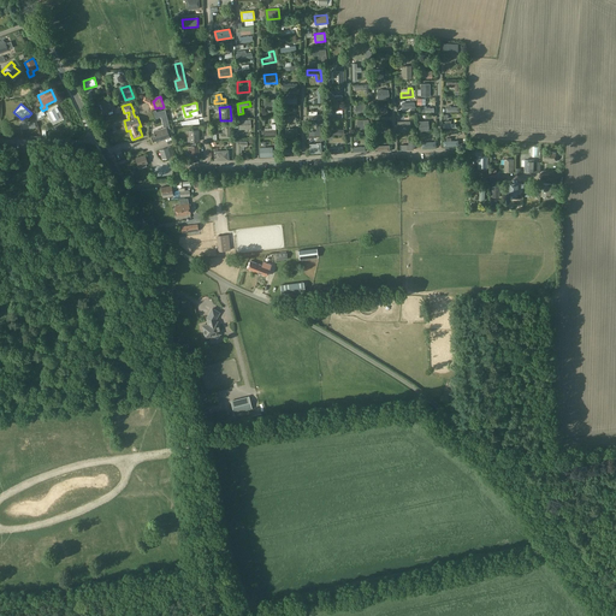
[(58,107),(54,108),(46,113),(53,125),(64,119),(58,107)]
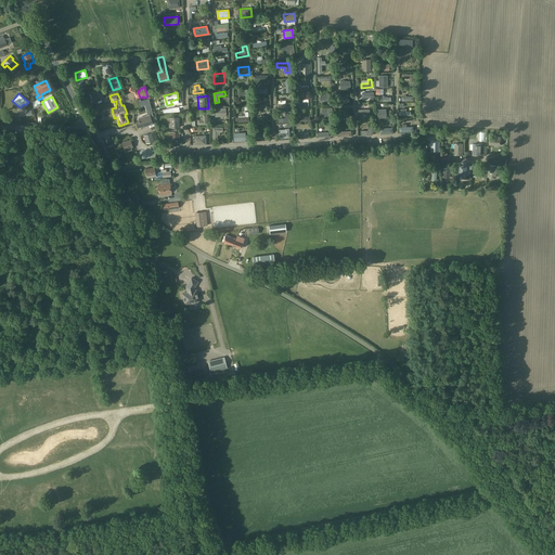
[(332,107),(322,108),(322,117),(332,116),(332,107)]
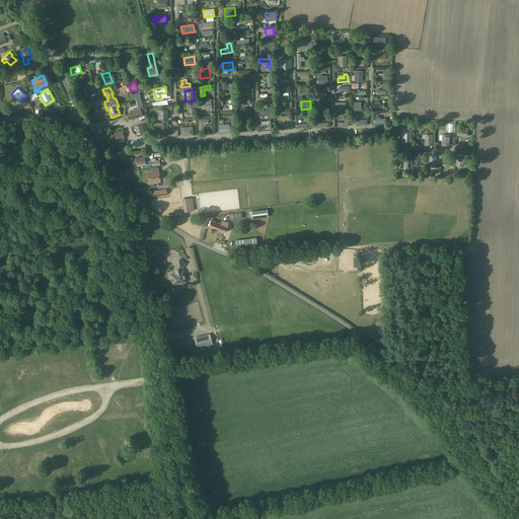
[(318,112),(328,112),(328,107),(321,107),(321,103),(318,103),(318,112)]
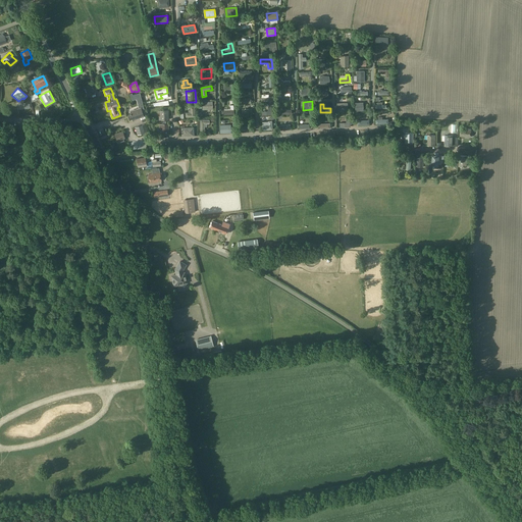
[(144,107),(141,108),(131,111),(133,119),(143,116),(143,113),(146,112),(144,107)]
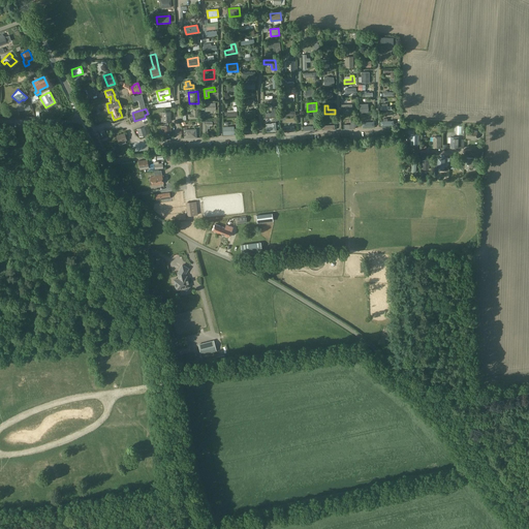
[(197,119),(197,109),(193,109),(193,115),(188,115),(188,119),(197,119)]
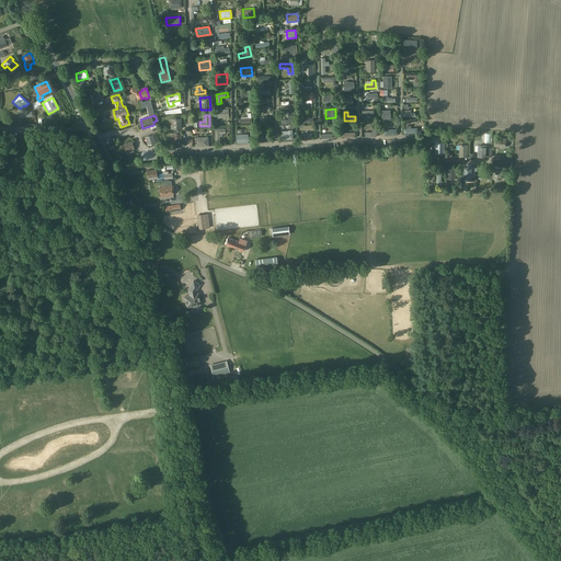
[(281,119),(281,124),(293,124),(292,115),(288,115),(288,119),(281,119)]
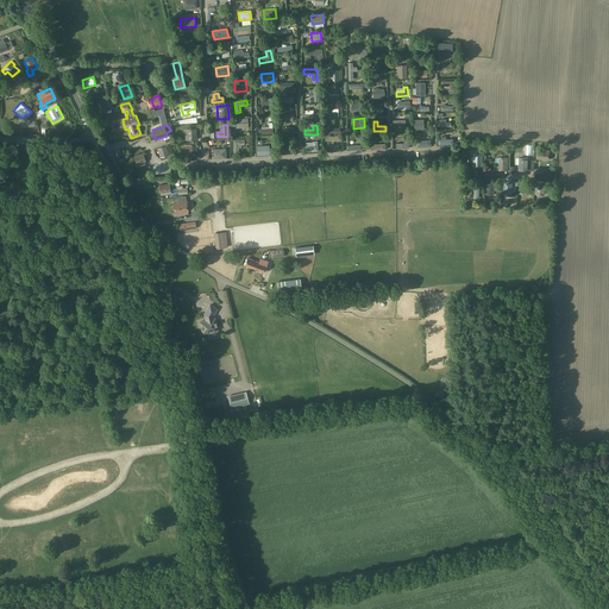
[(188,143),(194,143),(194,140),(196,140),(196,129),(187,129),(187,136),(186,136),(186,140),(188,140),(188,143)]
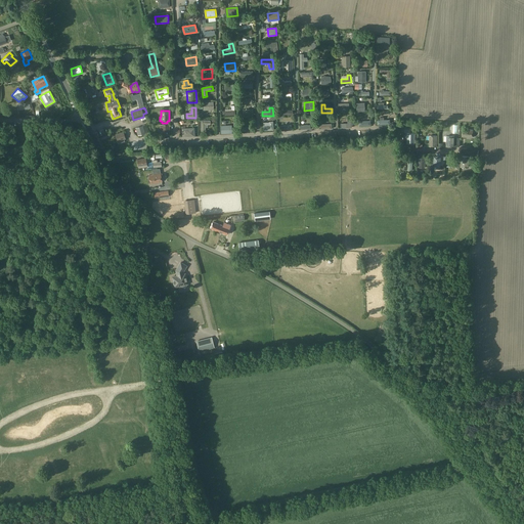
[(347,119),(347,123),(341,124),(341,128),(351,127),(351,119),(347,119)]
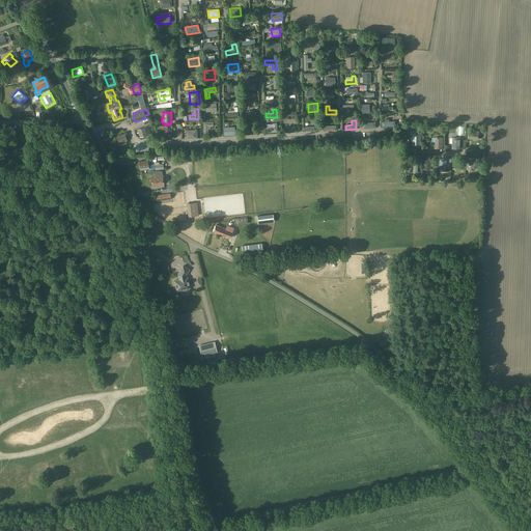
[(211,129),(211,127),(213,127),(213,122),(204,122),(203,133),(207,133),(208,129),(211,129)]
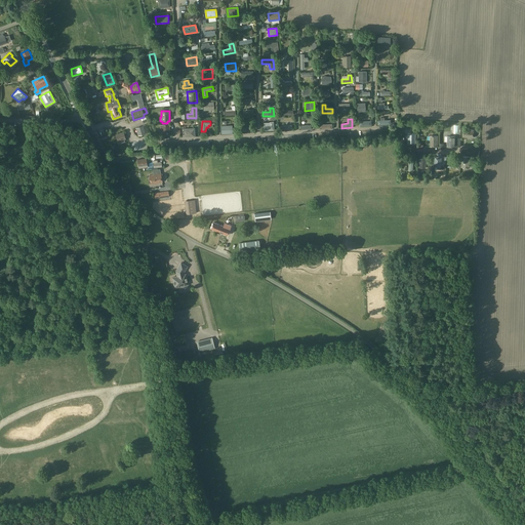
[(264,131),(274,130),(273,122),(270,122),(270,126),(264,126),(264,131)]
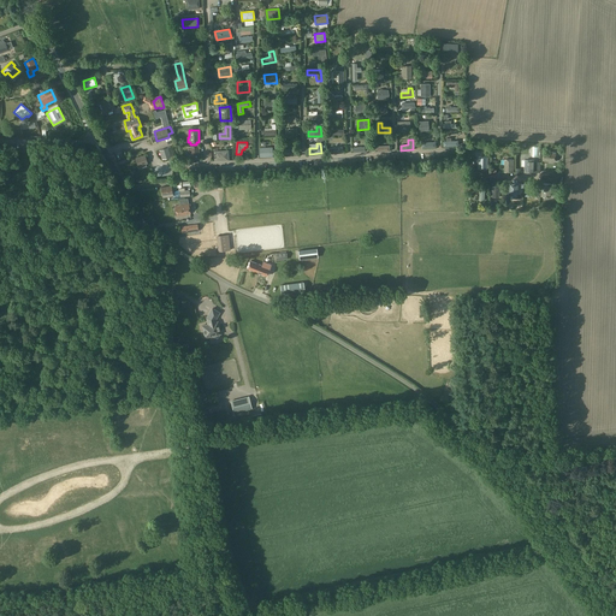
[(196,144),(190,144),(190,147),(188,147),(188,152),(189,152),(189,159),(200,158),(199,147),(196,147),(196,144)]
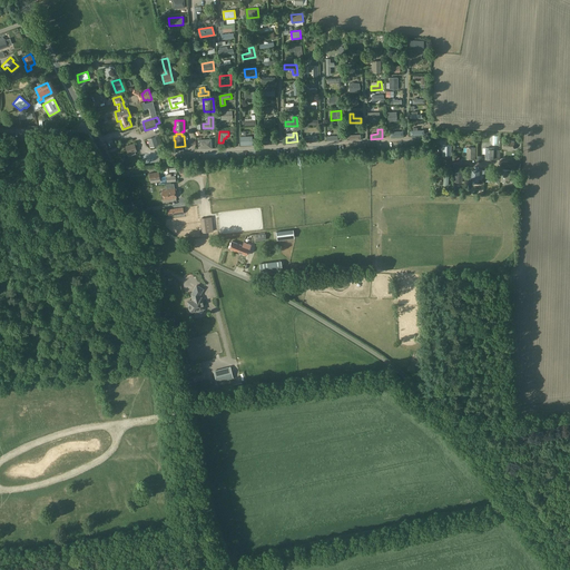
[(161,147),(158,136),(148,139),(150,147),(155,146),(156,148),(161,147)]
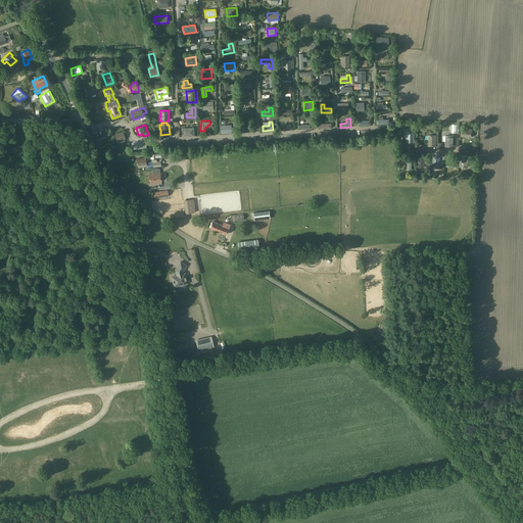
[(193,128),(182,129),(182,134),(182,135),(182,137),(183,137),(185,137),(194,136),(193,128)]
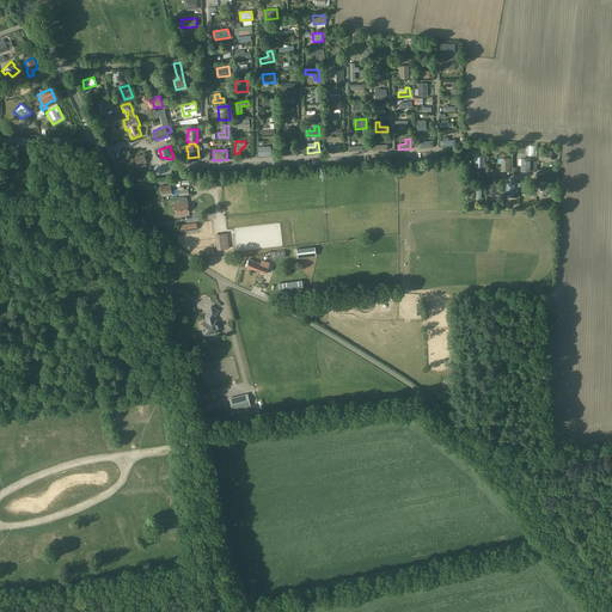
[(144,154),(135,157),(138,166),(145,164),(145,163),(146,163),(144,154)]
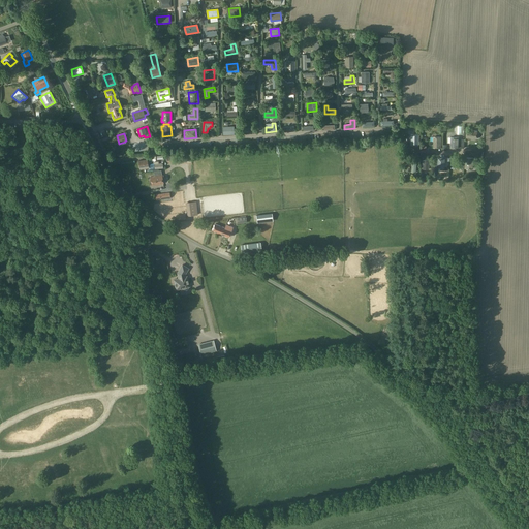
[(147,157),(147,159),(138,161),(141,169),(148,168),(148,163),(151,163),(150,159),(152,159),(152,156),(147,157)]
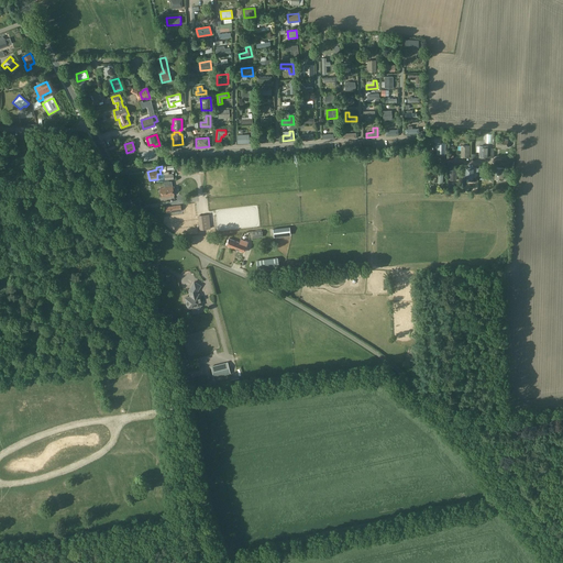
[(485,179),(485,173),(489,173),(490,169),(482,168),(481,179),(485,179)]
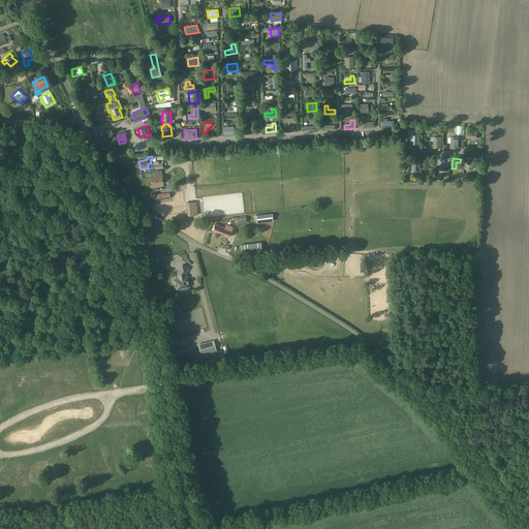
[(162,175),(150,177),(152,186),(163,184),(162,175)]
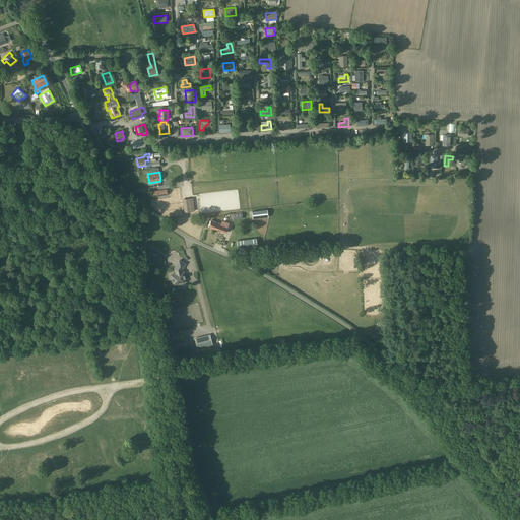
[(269,210),(252,212),(253,219),(269,217),(269,210)]
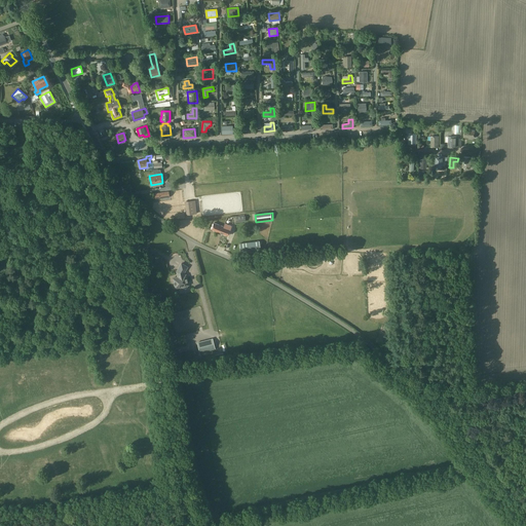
[(223,227),(214,223),(212,229),(227,235),(230,229),(231,226),(225,224),(223,227)]
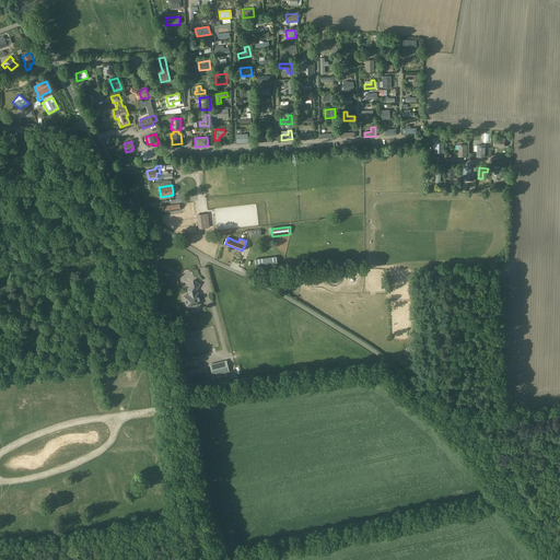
[(277,265),(276,257),(268,257),(269,266),(277,265)]
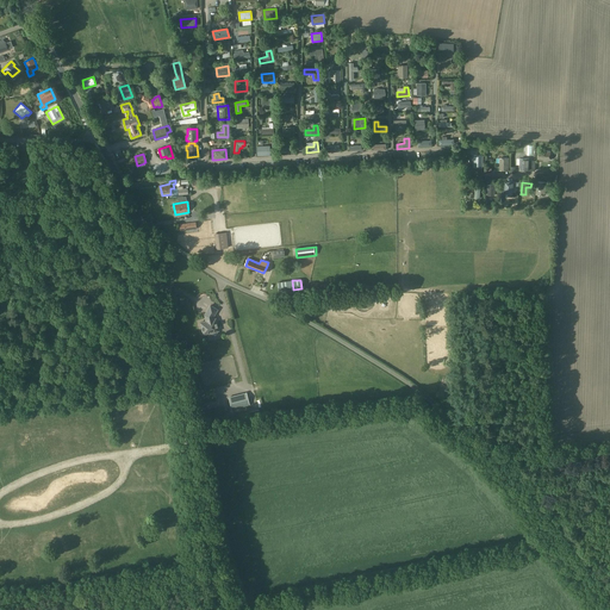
[(288,291),(287,281),(278,282),(279,292),(288,291)]
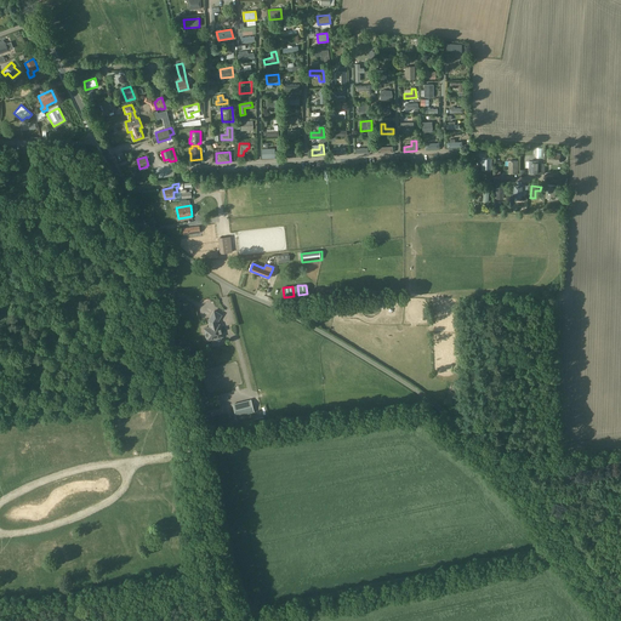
[(324,312),(343,311),(342,302),(335,303),(324,303),(324,312)]
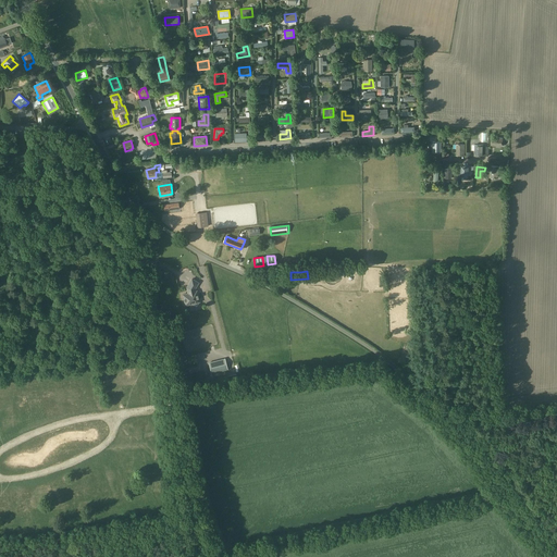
[(188,291),(189,293),(183,294),(186,305),(190,304),(192,306),(198,304),(198,301),(199,301),(197,291),(196,292),(195,288),(198,283),(192,279),(187,287),(188,291)]
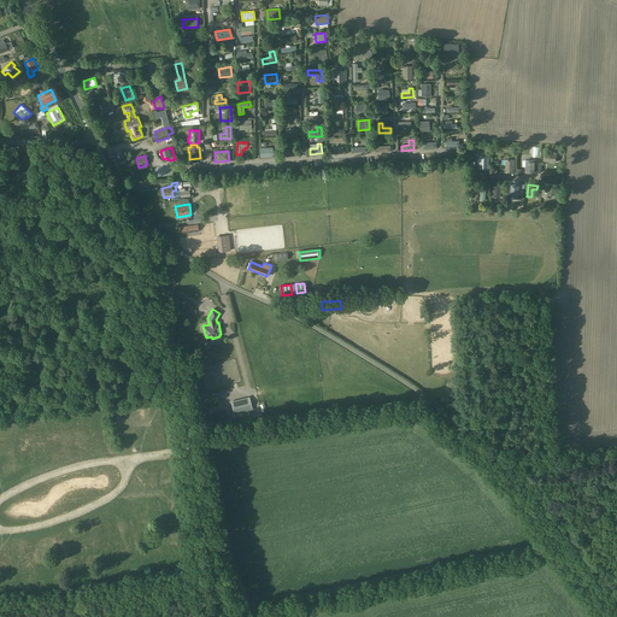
[(250,398),(231,403),(235,417),(253,412),(250,398)]
